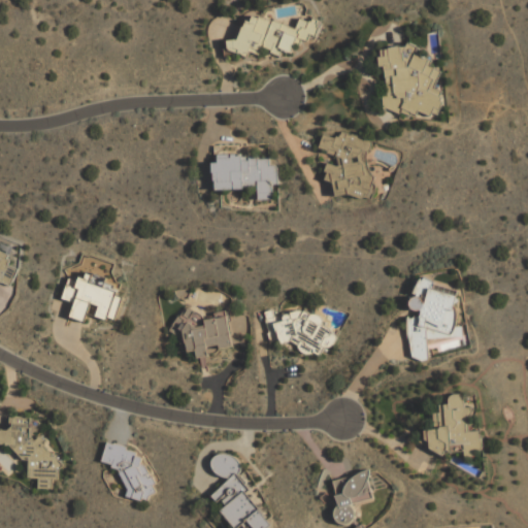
[(296,28),(248,13),(239,42),(229,39),(225,51),(246,57),(249,51),(259,54),(260,48),(281,54),(282,51),(291,54),(295,38),(306,41),(308,34),(314,35),(317,23),(299,18),(296,28)]
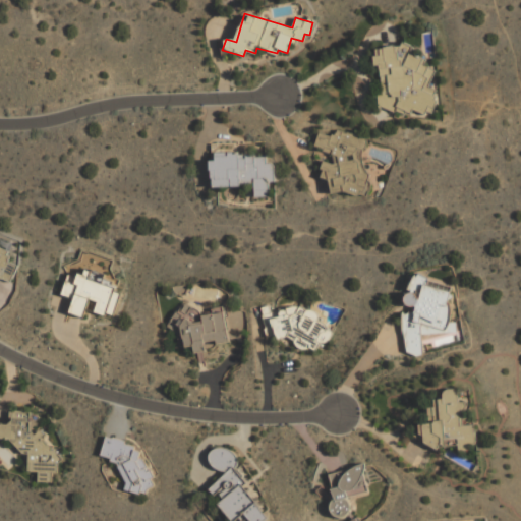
[(431,112),(435,103),(433,90),(427,87),(435,70),(425,66),(424,59),(412,53),(411,46),(402,42),(400,46),(378,48),(372,57),(373,65),(380,67),(382,94),(378,94),(378,106),(396,113),(416,111),(419,113),(431,112)]
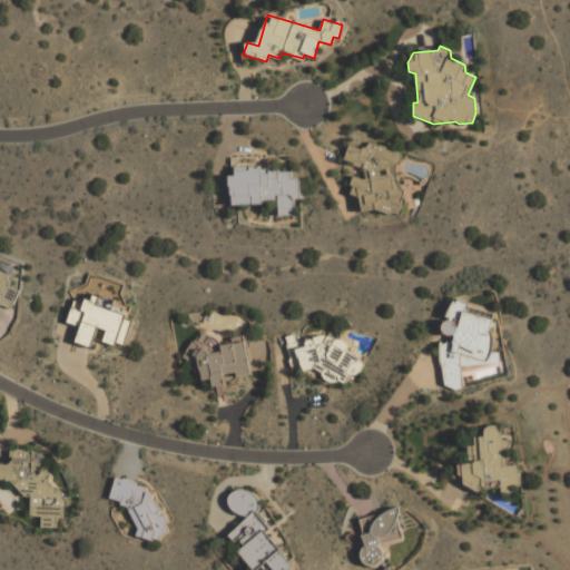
[(229,205),(277,203),(278,216),(294,215),(293,199),(300,199),(298,178),(291,178),(291,166),(234,169),(234,175),(228,175),(229,205)]
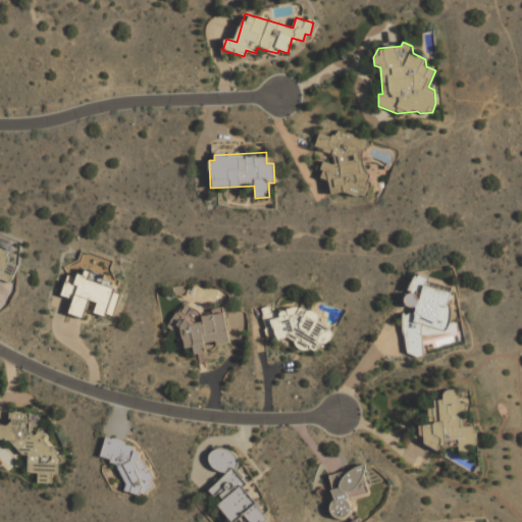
[(0,278),(10,282),(15,266),(5,263),(9,251),(0,248),(0,278)]
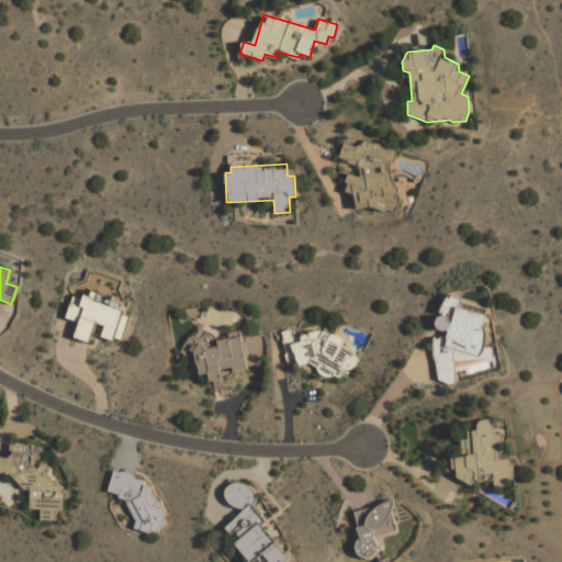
[(121,341),(128,310),(110,304),(111,298),(83,291),(80,305),(69,303),(66,318),(78,322),(75,338),(89,341),(93,323),(104,325),(101,336),(121,341)]
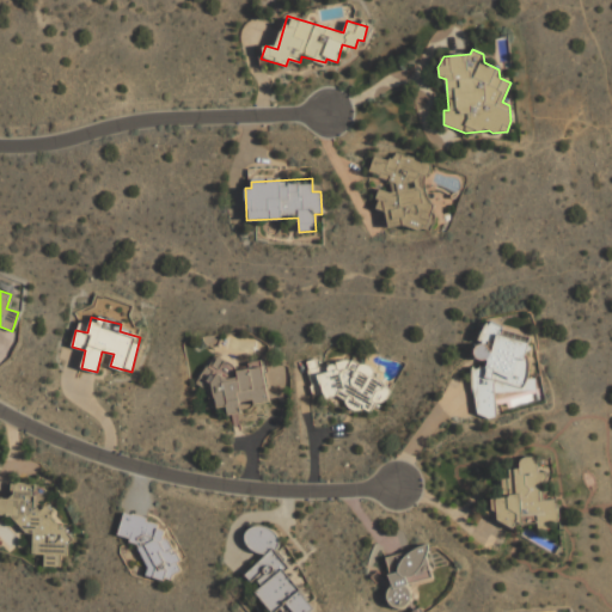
[(538,402),(536,380),(530,378),(526,349),(531,337),(489,323),(484,323),(479,338),(473,354),(475,357),(487,361),(485,366),(471,368),(476,414),(489,418),(496,417),(494,402),(506,405),(538,402)]
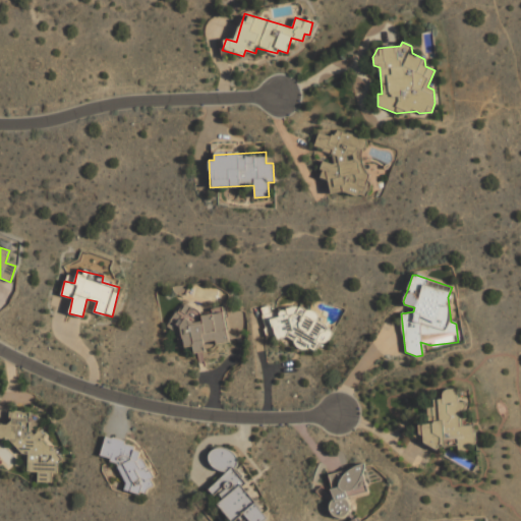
[(228,340),(223,309),(198,313),(196,304),(180,306),(181,313),(176,314),(182,347),(192,346),(193,353),(205,351),(204,344),(228,340)]
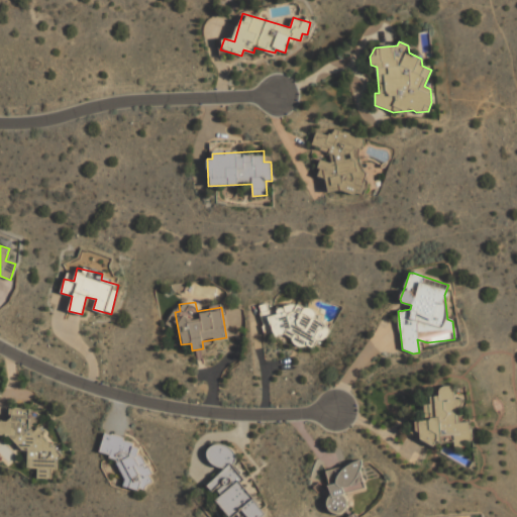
[(324,318),(316,319),(313,303),(277,309),(278,314),(270,316),(273,337),(292,334),(294,348),(316,344),(315,340),(328,338),(324,318)]
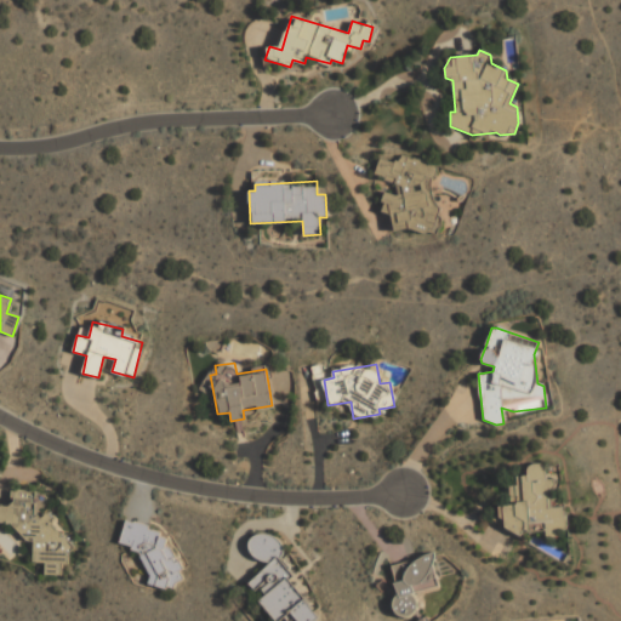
[(545,522),(546,535),(565,533),(563,506),(552,507),(550,479),(545,480),(543,463),(527,466),(528,474),(516,476),(517,485),(510,485),(511,505),(500,506),(502,533),(531,531),(531,523),(545,522)]
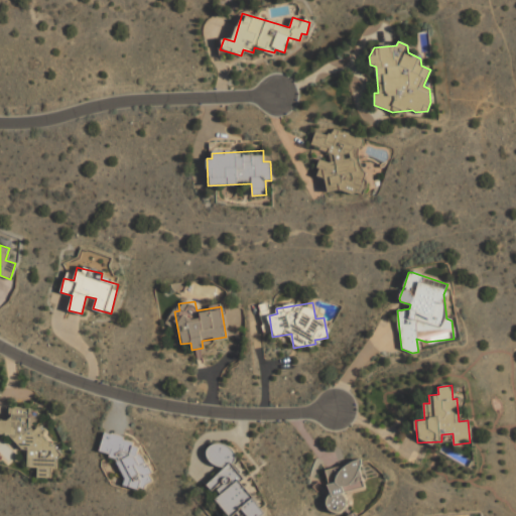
[(27,449),(27,467),(37,468),(36,478),(50,478),(50,468),(56,468),(56,440),(41,439),(41,427),(29,427),(29,407),(10,407),(9,419),(0,418),(0,434),(17,435),(17,448),(27,449)]
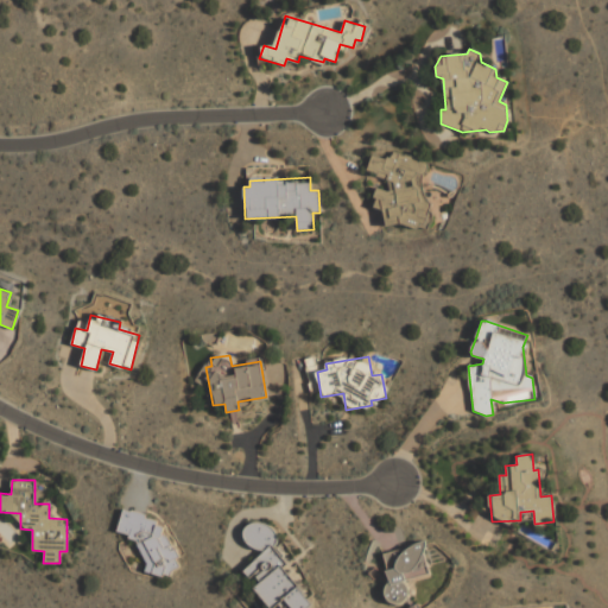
[(139,570),(172,578),(179,551),(169,549),(171,537),(162,534),(164,521),(121,511),(116,533),(146,540),(139,570)]
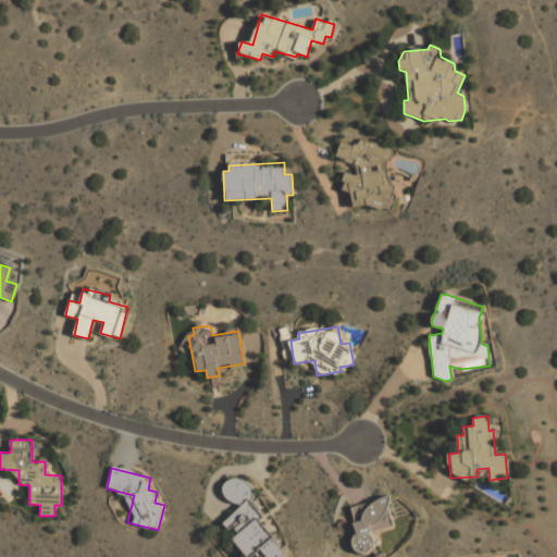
[(280,556),(286,553),(247,500),(256,494),(239,473),(221,487),(238,510),(222,521),(232,534),(231,535),(246,556),(250,556),(261,549),(267,556),(280,556)]
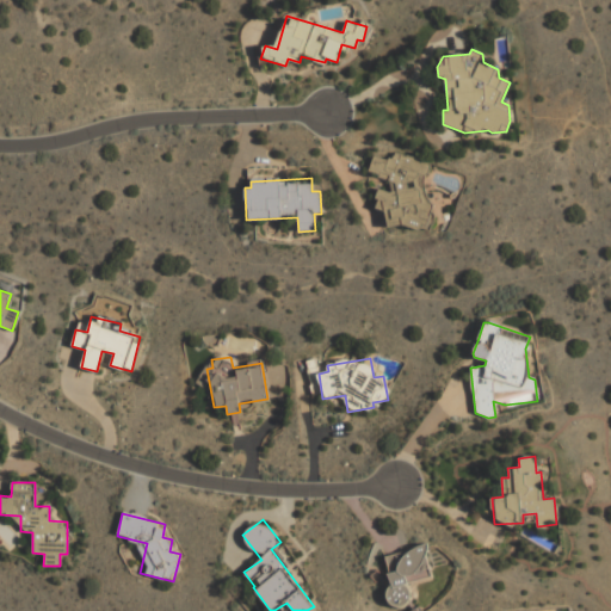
[(383,555),(393,605),(411,602),(407,581),(431,576),(425,547),(383,555)]
